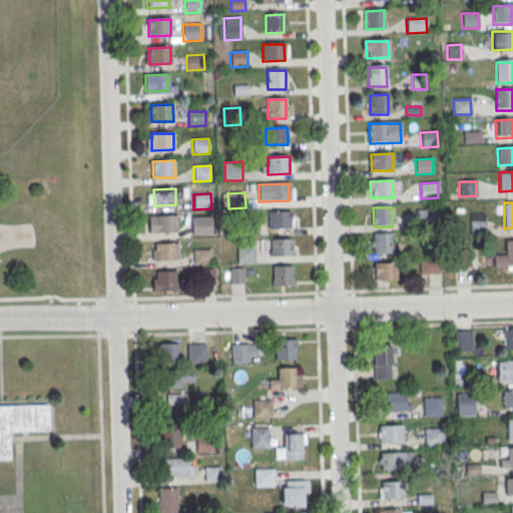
[(416,210),(433,209),(434,228),(417,229),(416,210)]
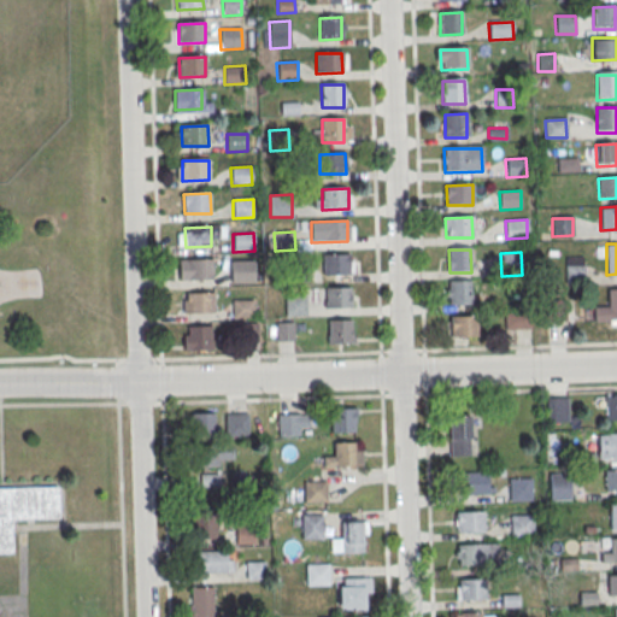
[(348,256),(350,276),(323,276),(323,257),(348,256)]
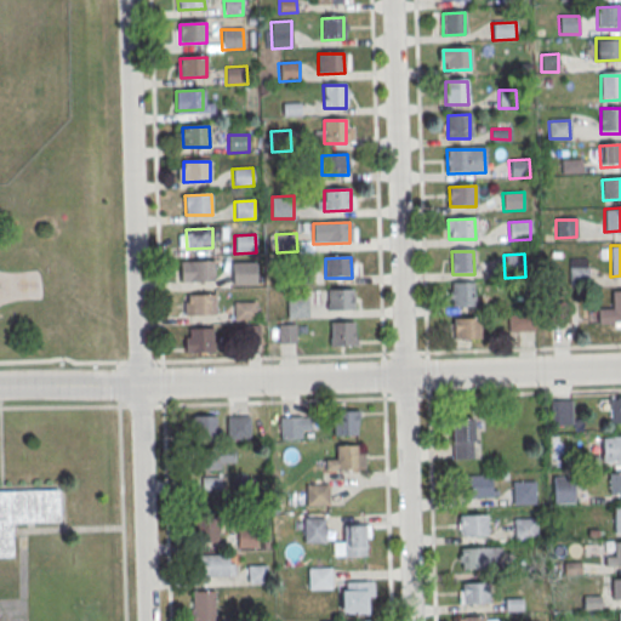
[(214,261),(214,281),(187,283),(187,262),(214,261)]
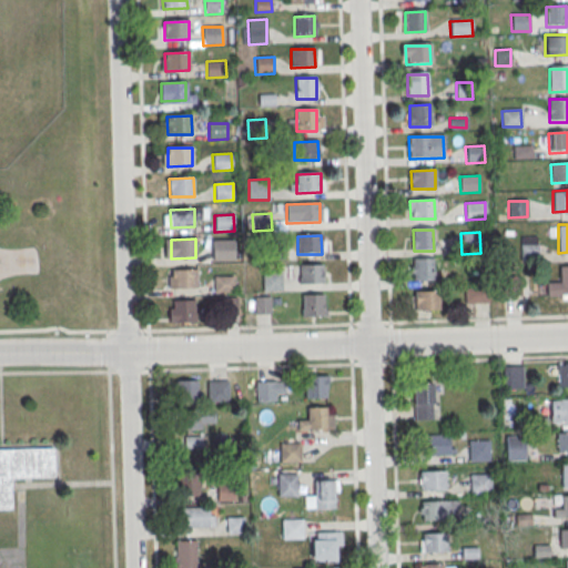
[(213,241),(233,241),(233,261),(213,261),(213,241)]
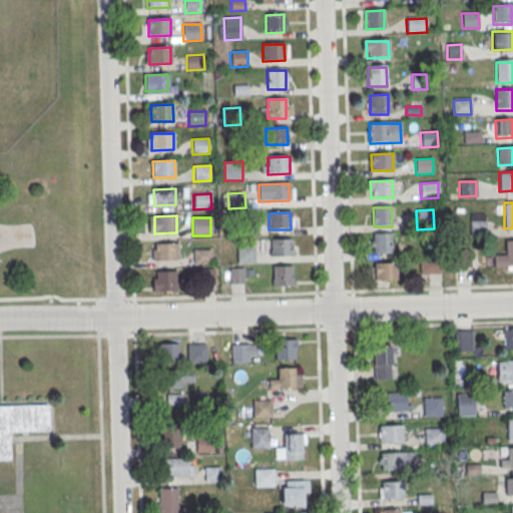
[(470,221),(487,221),(487,236),(470,236),(470,221)]
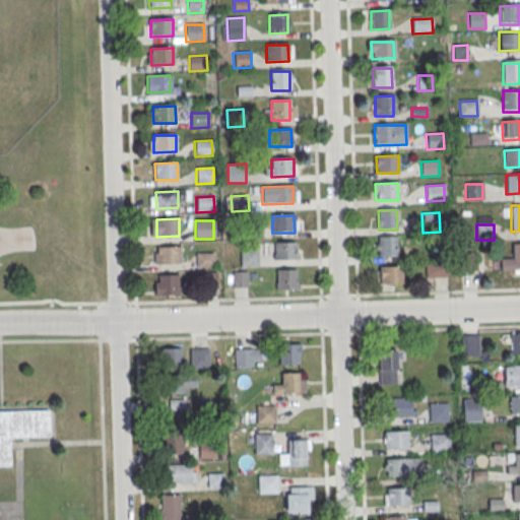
[(396,238),(396,258),(378,258),(377,239),(396,238)]
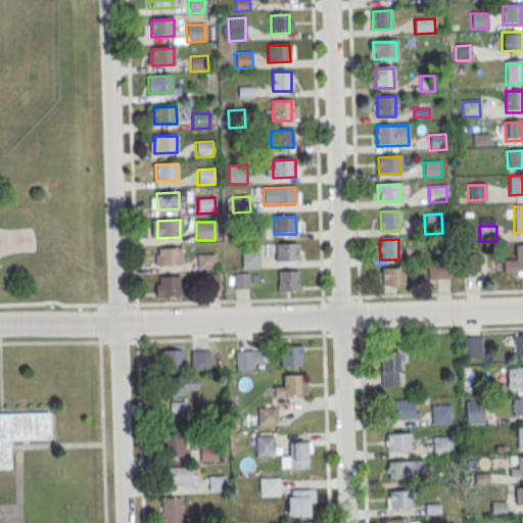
[(522,274),(522,243),(514,243),(514,257),(505,257),(505,274),(522,274)]
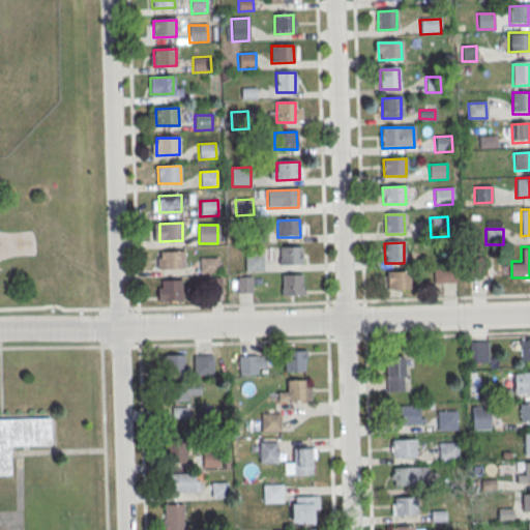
[(301,247),(301,265),(280,266),(278,248),(301,247)]
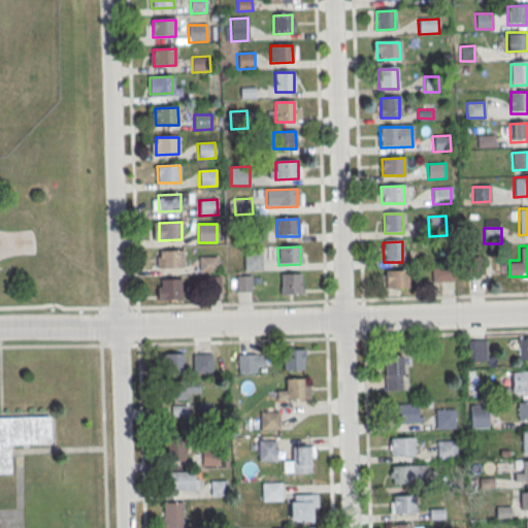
[(183,251),(183,268),(160,269),(160,252),(183,251)]
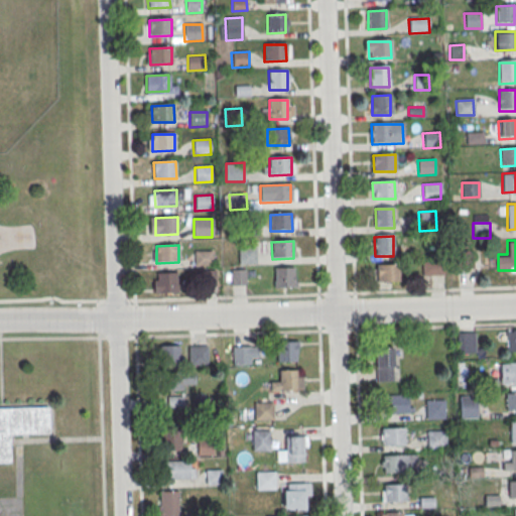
[(213,250),(194,250),(194,265),(213,265),(213,250)]
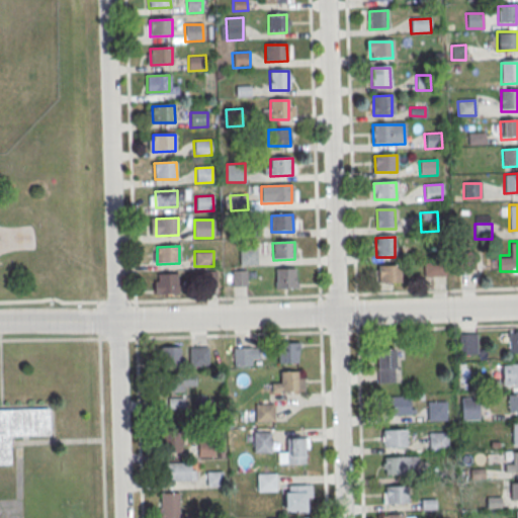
[(424,263),(445,262),(445,277),(424,277),(424,263)]
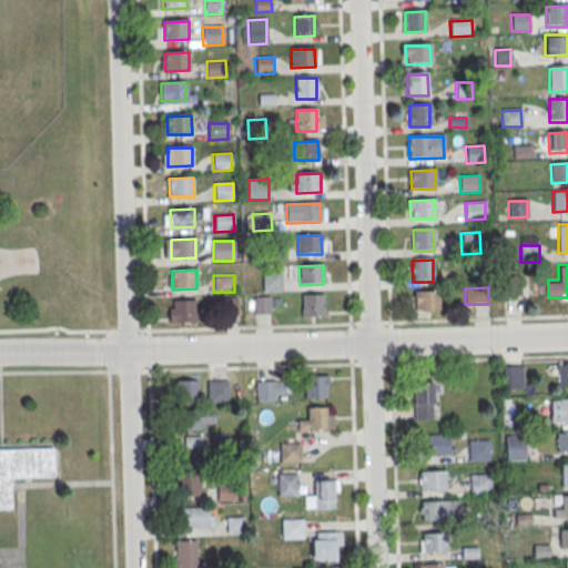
[(439,308),(439,290),(414,290),(414,308),(439,308)]
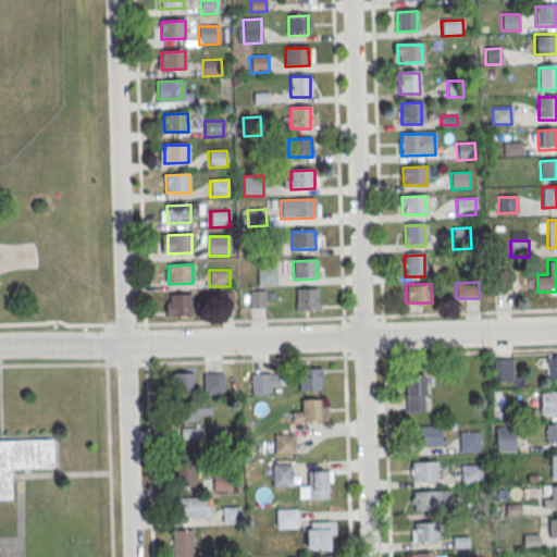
[(316,291),(317,311),(297,311),(296,291),(316,291)]
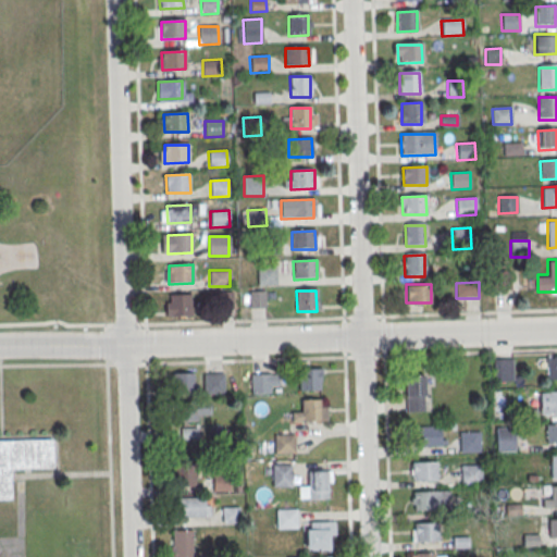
[(189,295),(190,316),(170,317),(170,295),(189,295)]
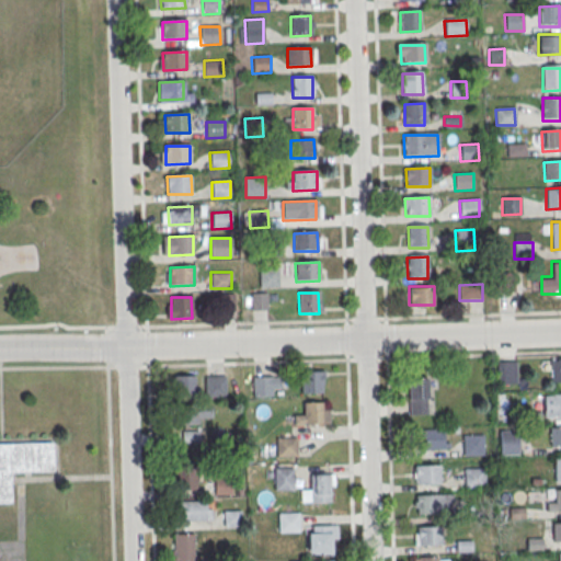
[(560,358),(550,359),(550,381),(560,380),(560,358)]
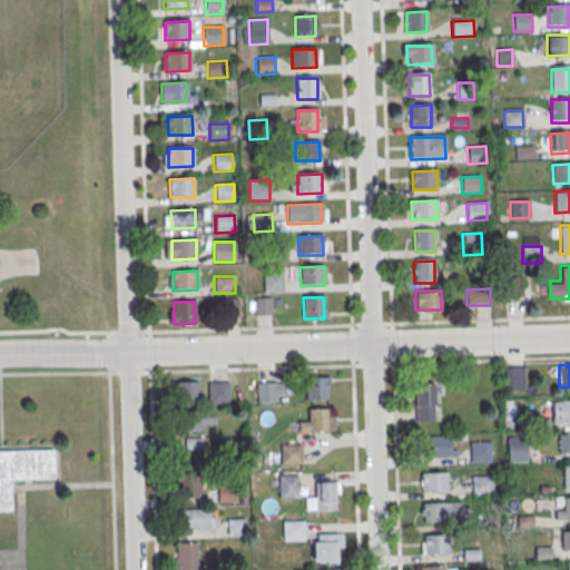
[(524,366),(504,366),(504,390),(524,390),(524,366)]
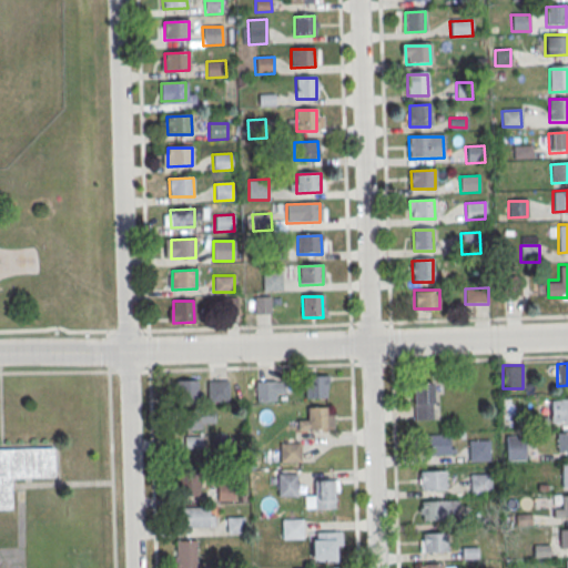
[(326,375),(304,375),(304,397),(326,397),(326,375)]
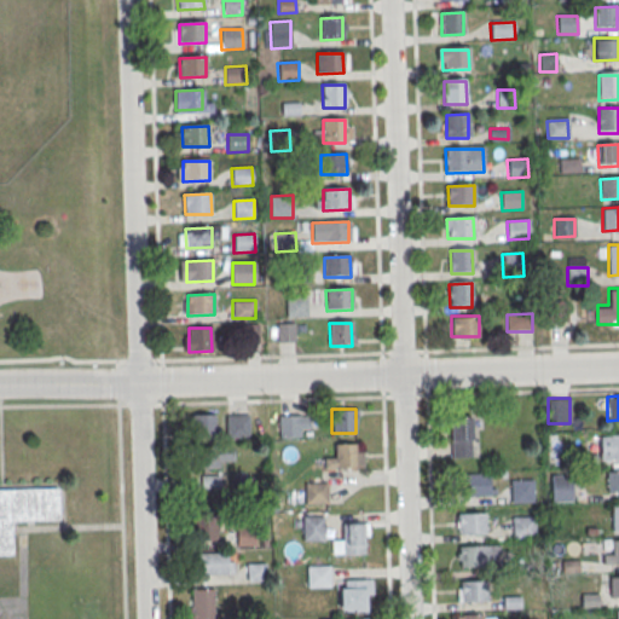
[(194,438),(215,438),(215,412),(194,412),(194,438)]
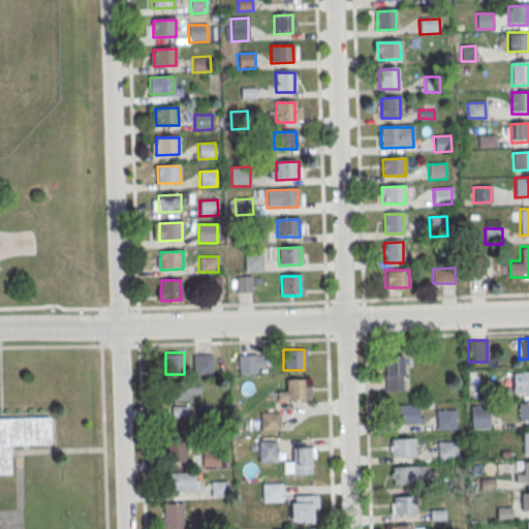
[(213,353),(193,353),(193,374),(213,374),(213,353)]
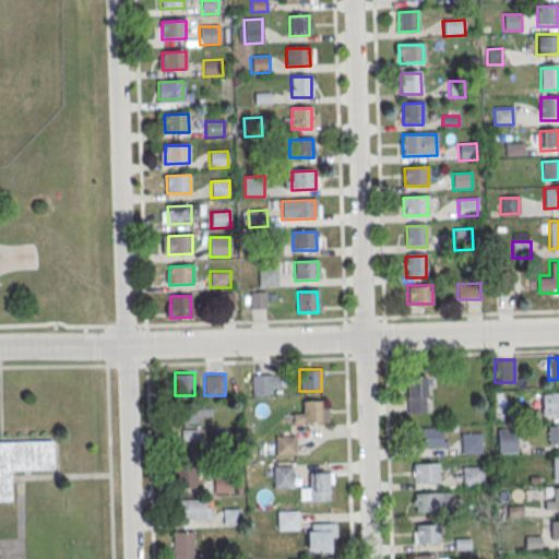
[(250,394),(271,394),(271,385),(278,385),(278,373),(250,373),(250,394)]
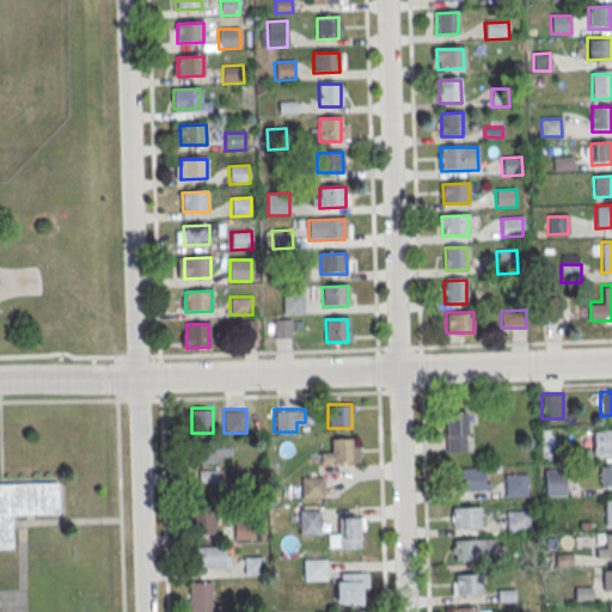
[(445,411),(445,451),(466,451),(466,411),(445,411)]
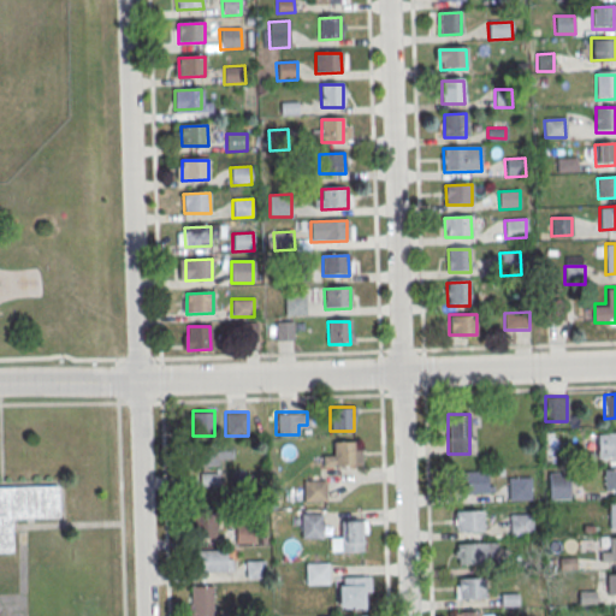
[(596,456),(615,455),(615,431),(596,431),(596,456)]
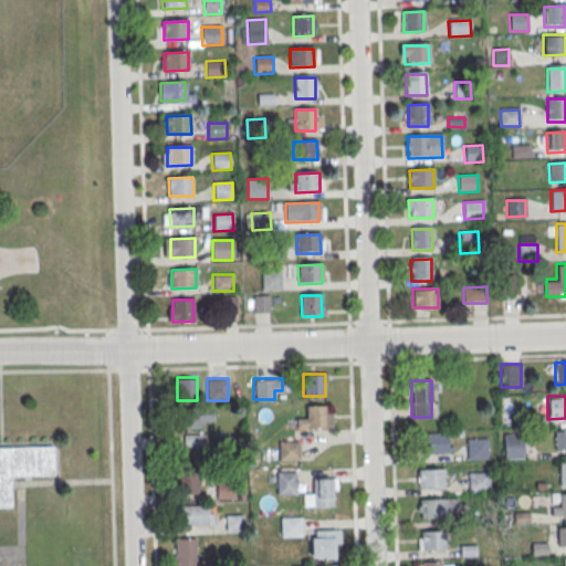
[(332,405),(307,405),(307,417),(296,417),(296,427),(332,427),(332,405)]
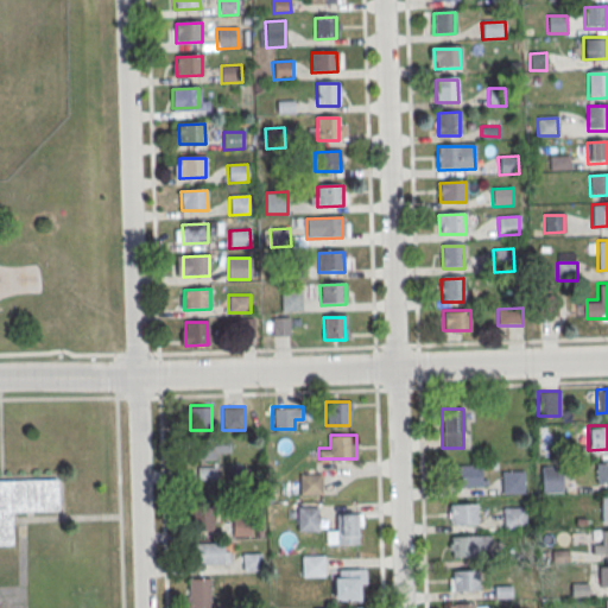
[(228,438),(194,438),(194,458),(228,458),(228,438)]
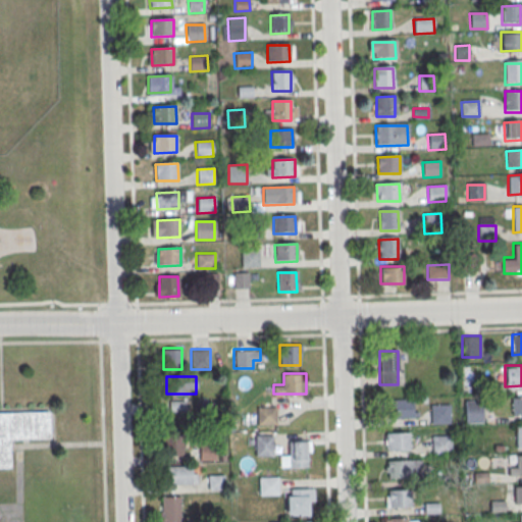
[(416,417),(416,399),(389,399),(389,417),(416,417)]
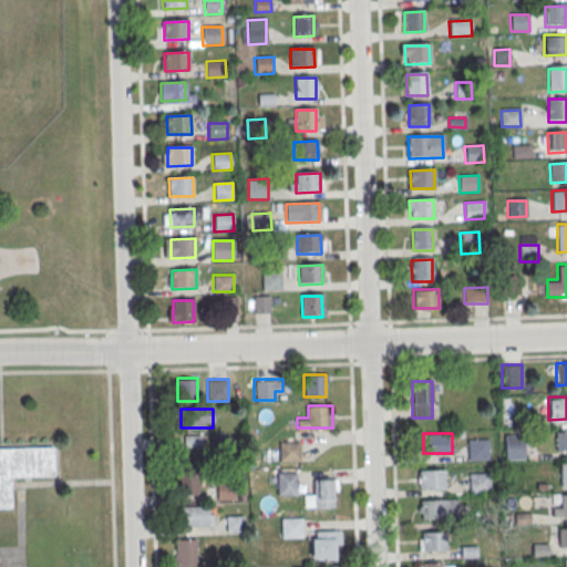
[(555,434),(566,433),(566,453),(556,453),(555,434)]
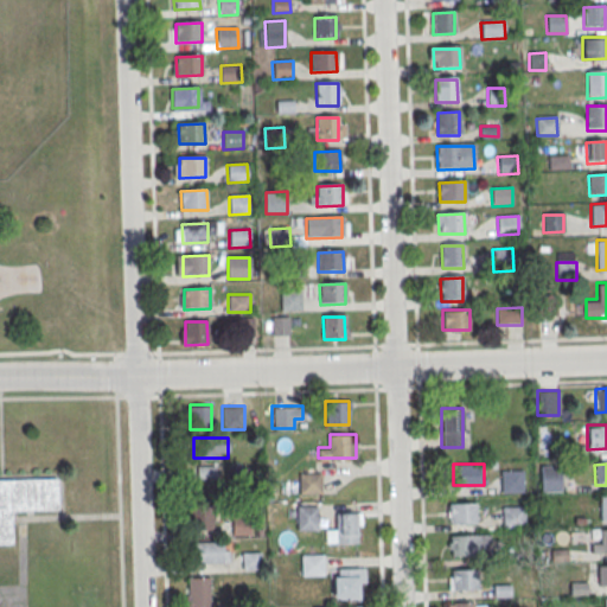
[(541,490),(570,490),(570,479),(561,479),(561,465),(541,465),(541,490)]
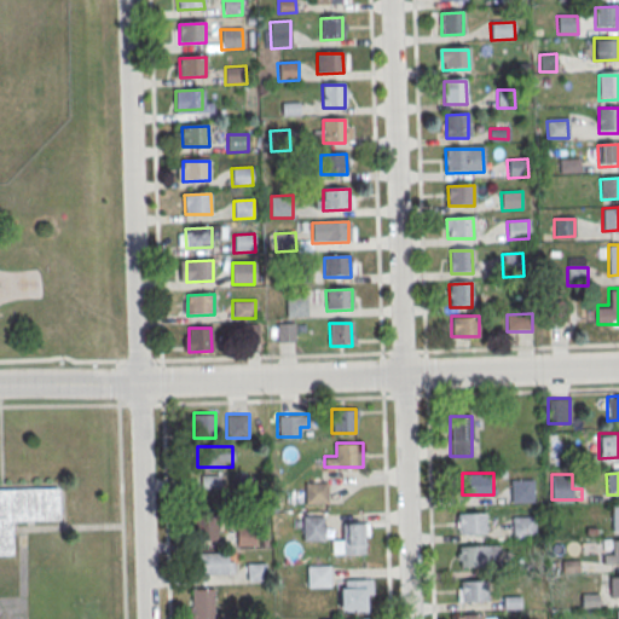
[(201,475),(201,487),(219,487),(219,475),(201,475)]
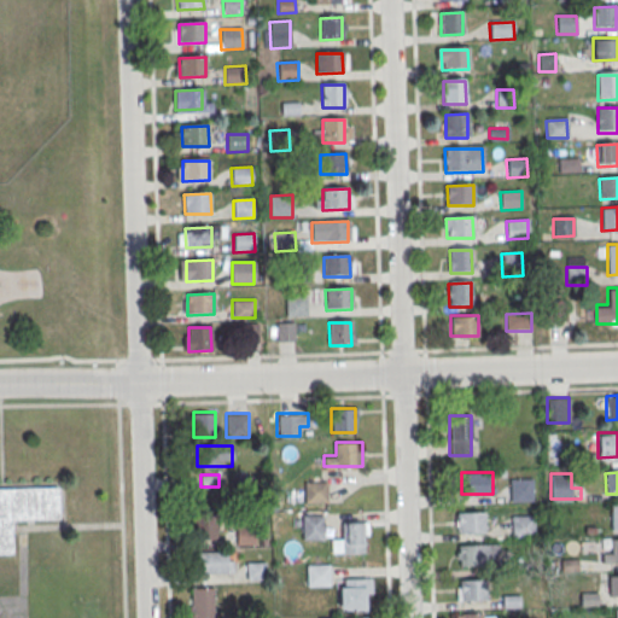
[(508,500),(532,500),(532,478),(508,478),(508,500)]
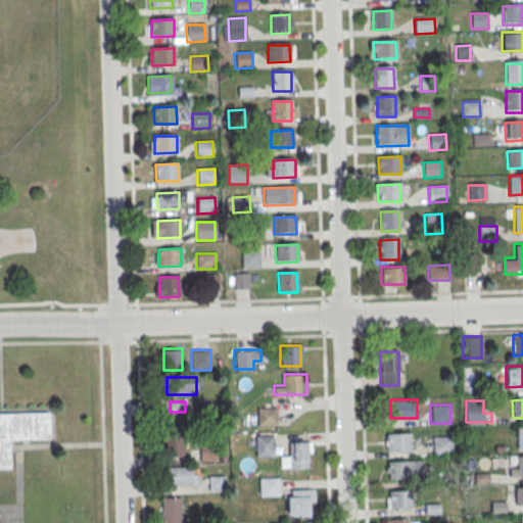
[(276,424),(276,407),(256,407),(256,424),(276,424)]
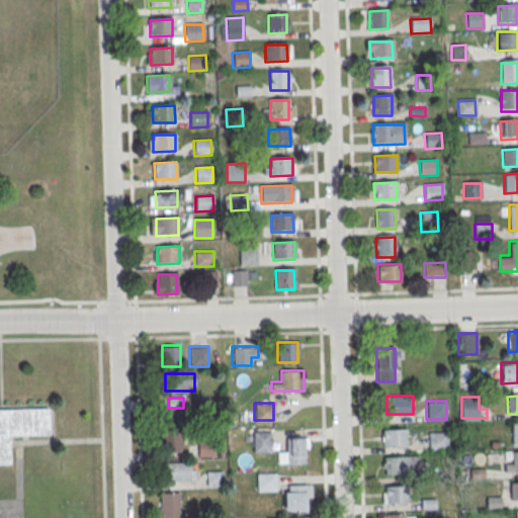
[(0,410),(50,409),(50,434),(10,435),(11,464),(0,464),(0,410)]
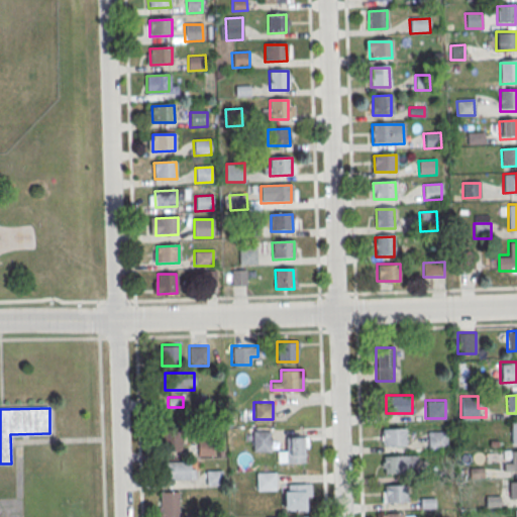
[(383,430),(405,429),(406,446),(384,447),(383,430)]
